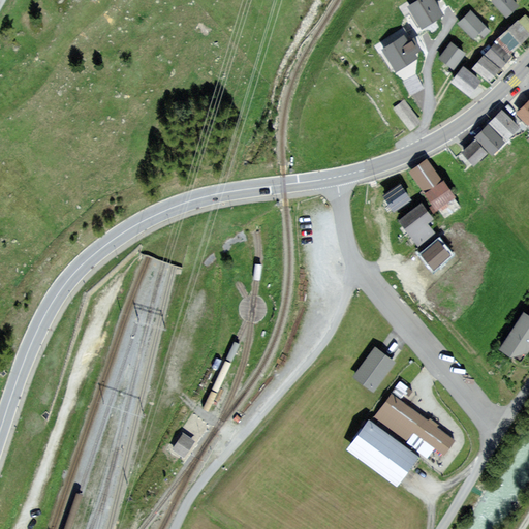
[(434,0),(418,0),(408,7),(424,31),(445,17),(434,0)]
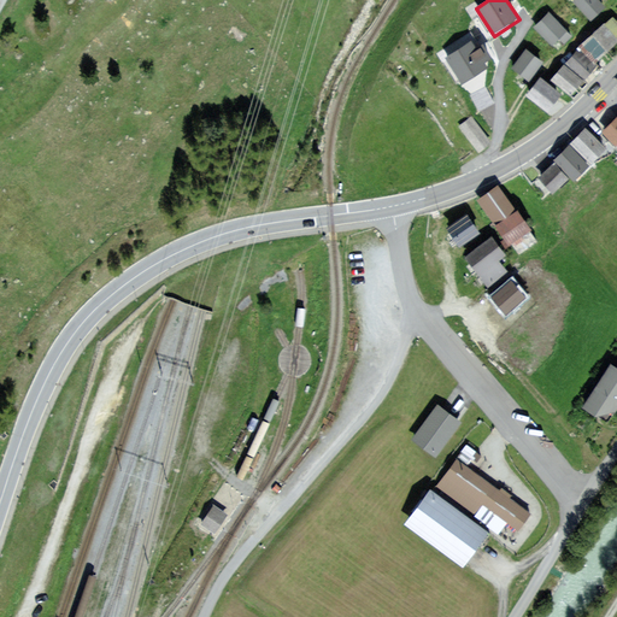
[(601,5),(597,0),(579,0),(575,4),(587,18),(597,10),(601,5)]
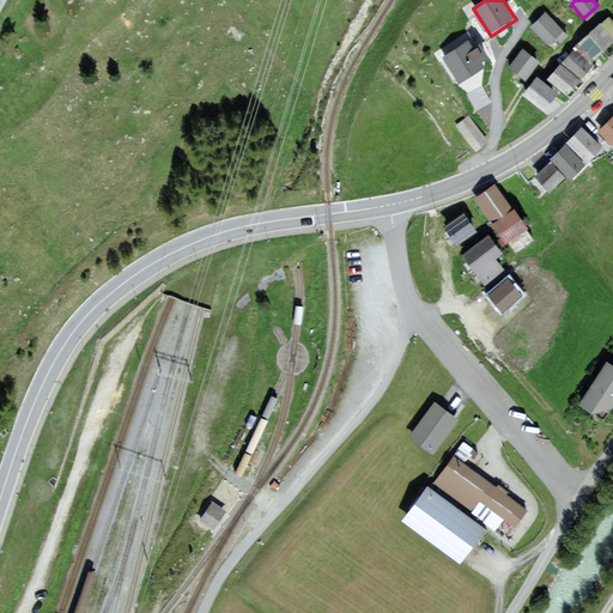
[(566,34),(544,11),(529,25),(545,42),(548,38),(551,36),(558,43),(566,34)]
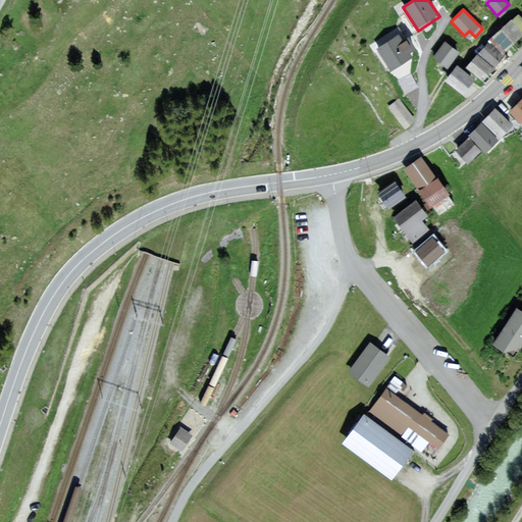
[(521,19),(518,15),(491,39),(501,50),(516,37),(521,31),(521,19)]
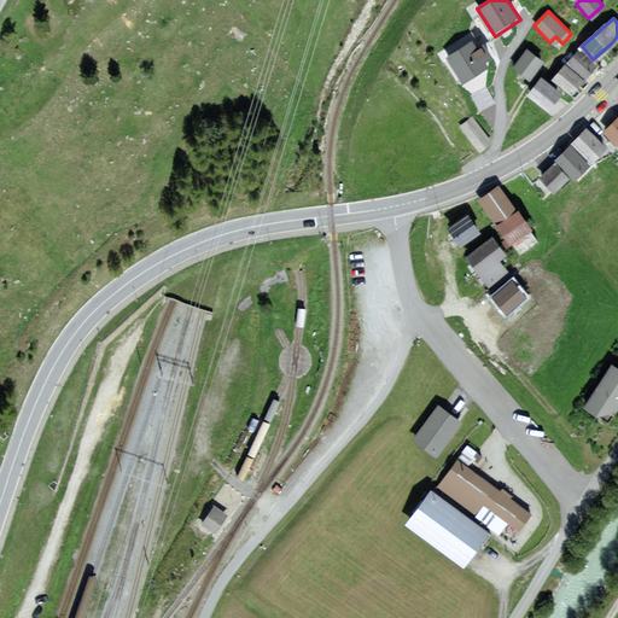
[(541,62),(525,48),(511,66),(518,73),(526,80),(541,62)]
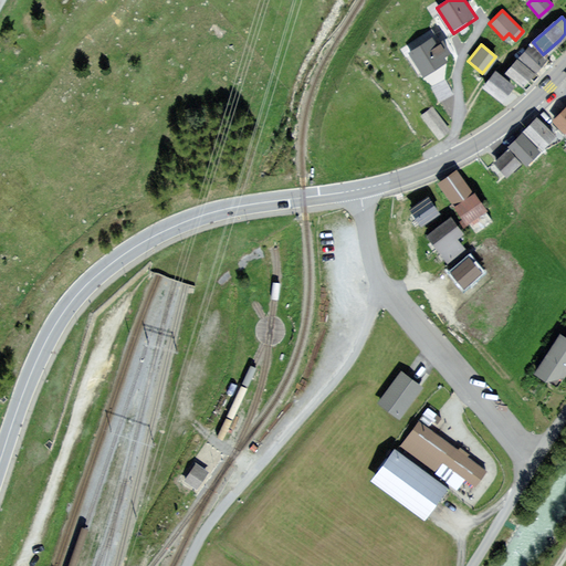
[(532,46),(520,60),(533,71),(541,63),(545,58),(532,46)]
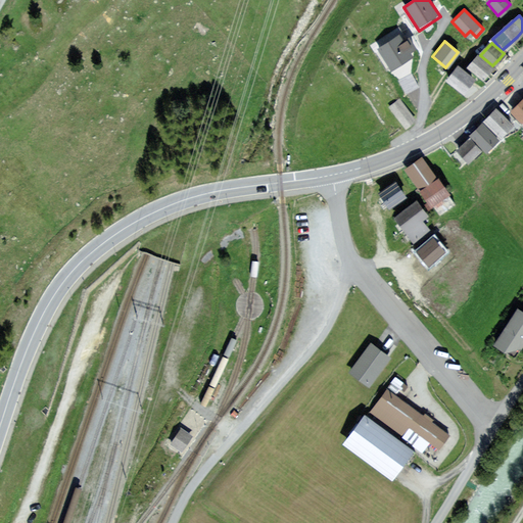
[(490,66),(479,56),(469,66),(481,77),(485,73),(490,66)]
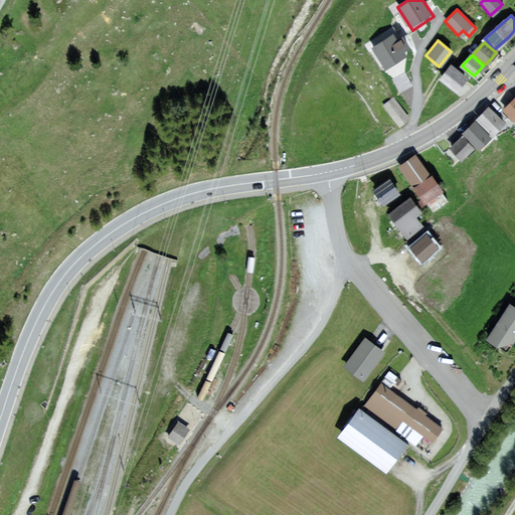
[(465,77),(452,66),(442,77),(456,89),(462,80),(465,77)]
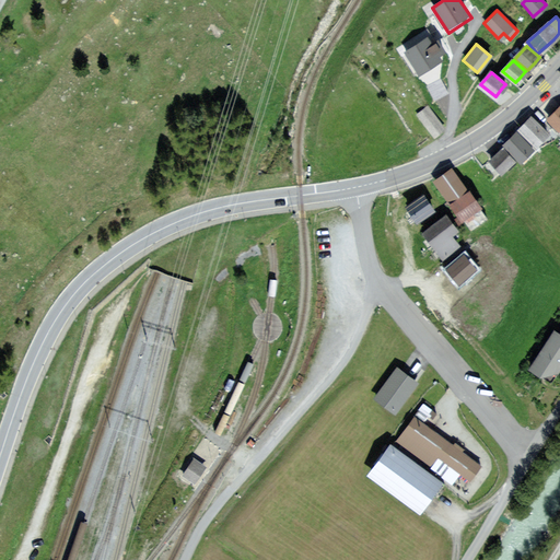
[(559,125),(559,103),(559,102),(551,109),(544,117),(556,129),(559,125)]
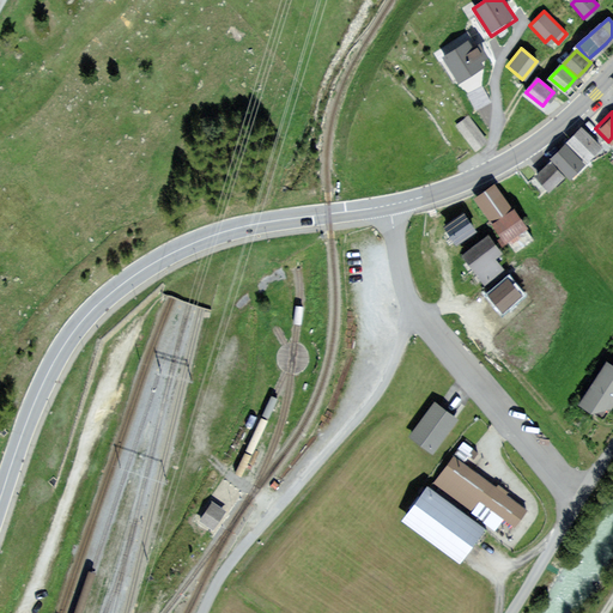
[(485,140),(468,115),(456,123),(465,134),(474,149),(485,140)]
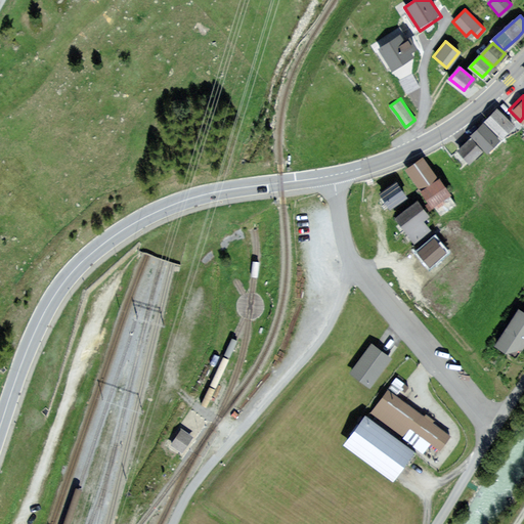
[(498,112),(487,123),(501,136),(508,129),(512,125),(498,112)]
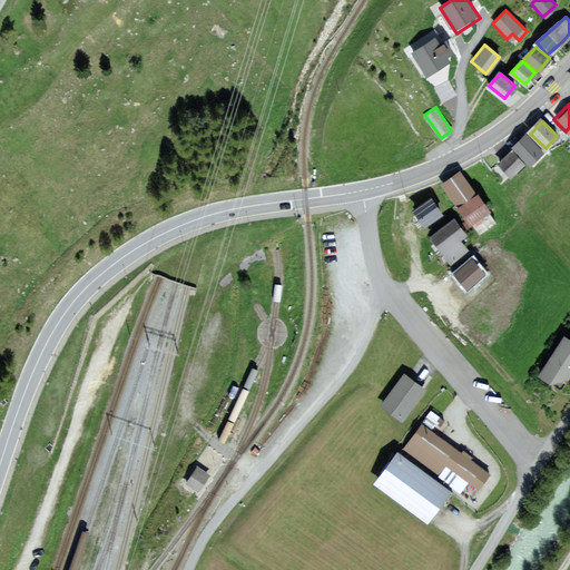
[(528,138),(517,150),(529,163),(536,157),(541,151),(528,138)]
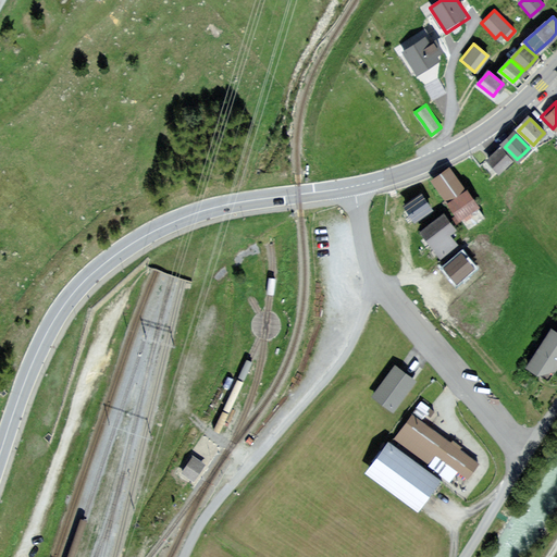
[(514,162),(499,147),(485,160),(492,169),(498,175),(514,162)]
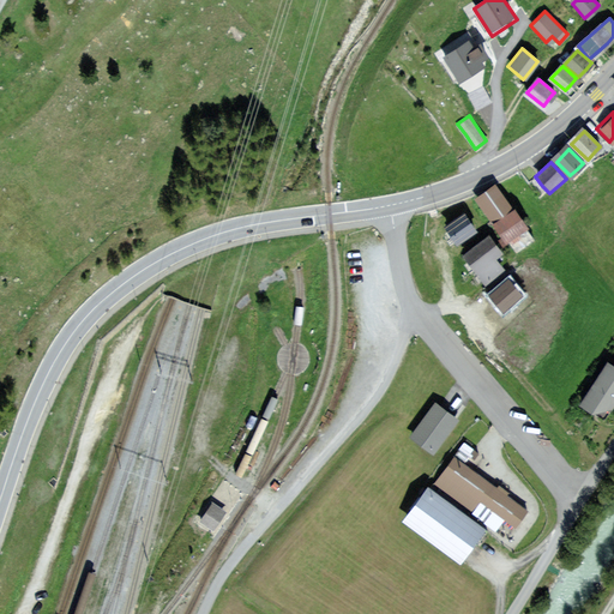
[(495,184),(476,197),(483,208),(492,218),(511,205),(495,184)]
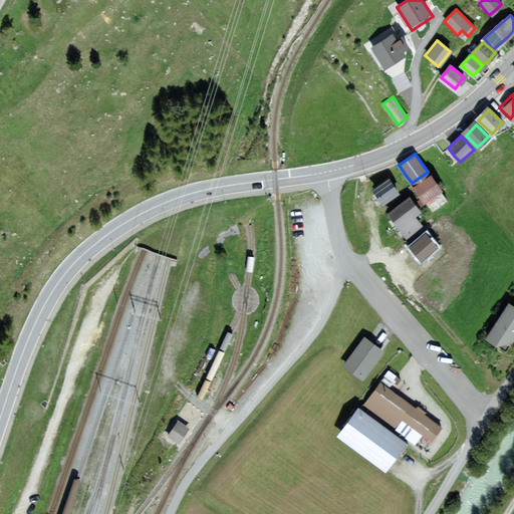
[(428,172),(412,183),(419,192),(424,201),(440,190),(428,172)]
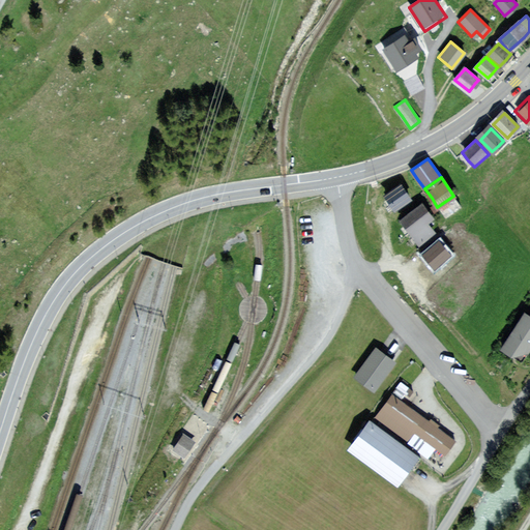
[(400,186),(386,196),(390,201),(394,208),(409,199),(400,186)]
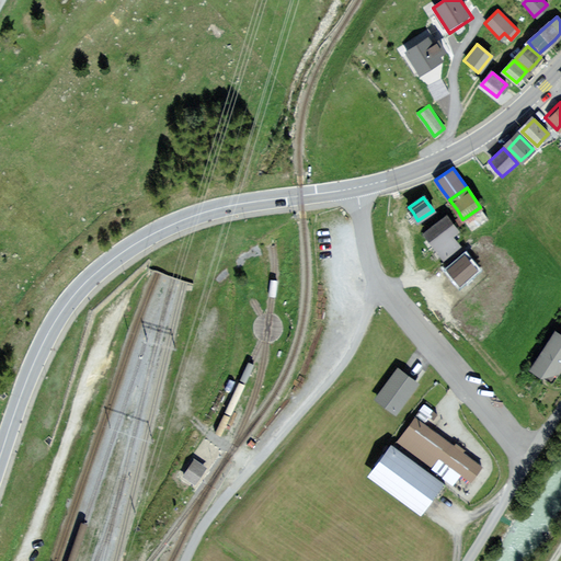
[(480,207),(462,219),(471,230),(489,218),(480,207)]
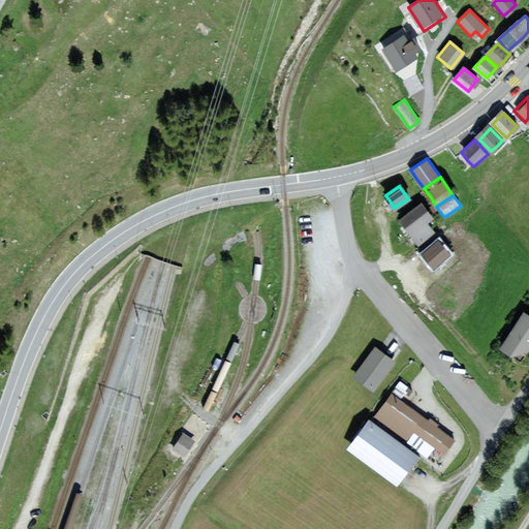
[(422,205),(401,220),(407,228),(417,242),(432,230),(425,221),(431,217),(422,205)]
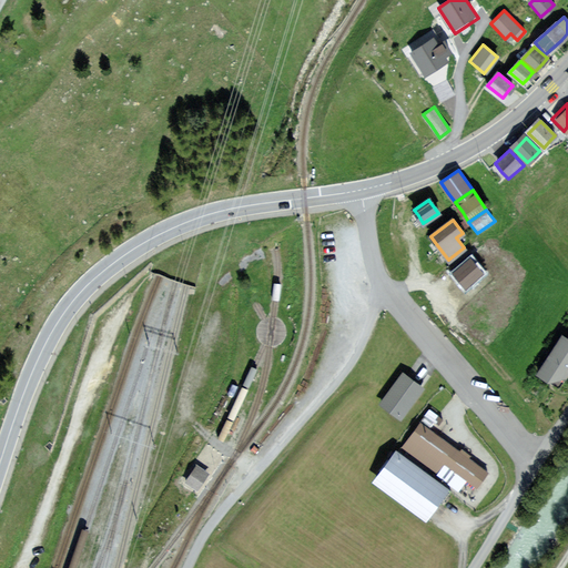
[(483,273),(469,256),(450,271),(457,279),(464,287),(483,273)]
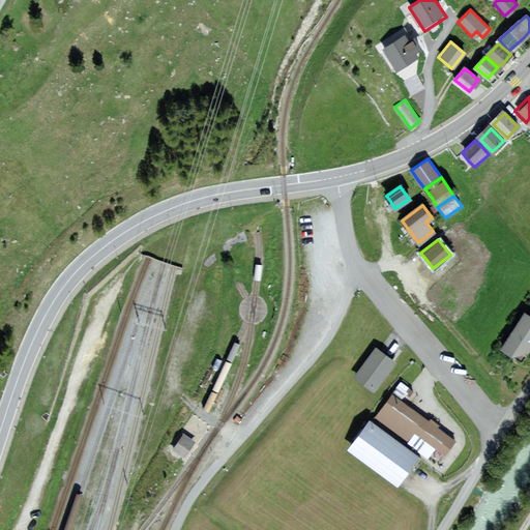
[(529,314),(525,310),(500,347),(521,361),(529,347),(529,314)]
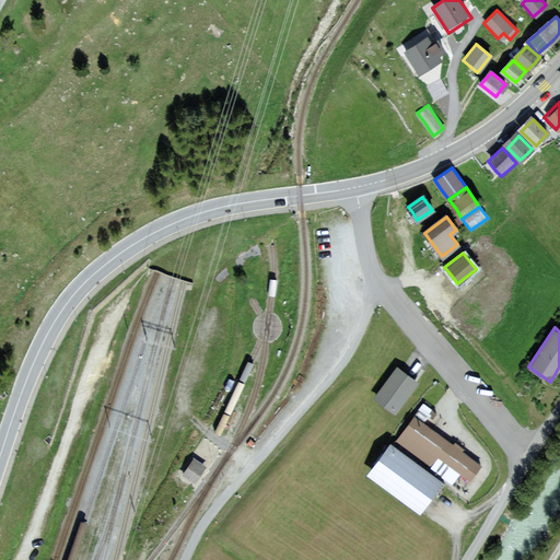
[(377,396),(396,409),(416,382),(408,376),(397,369),(377,396)]
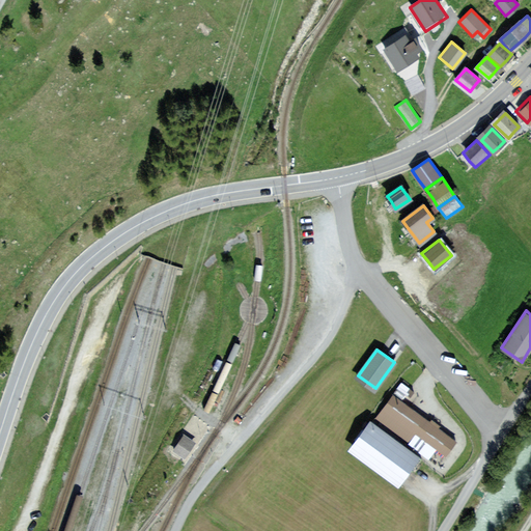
[(430,420),(392,393),(372,421),(407,445),(411,440),(415,434),(446,455),(456,440),(439,427),(441,424),(431,418),(430,420)]
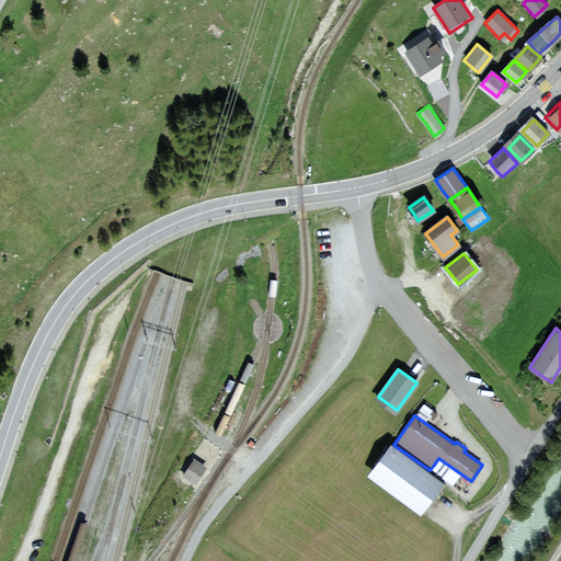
[(393,445),(390,442),(367,474),(421,513),(433,496),(444,481),(430,470),(393,445)]
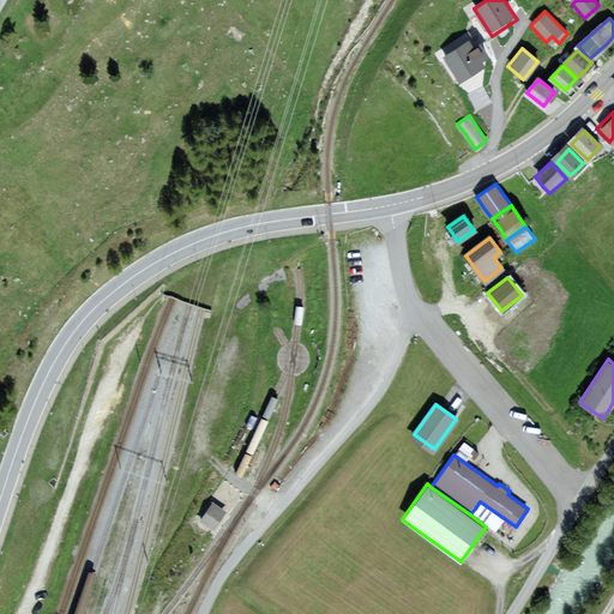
[(212,504),(200,522),(214,531),(220,522),(227,512),(212,504)]
